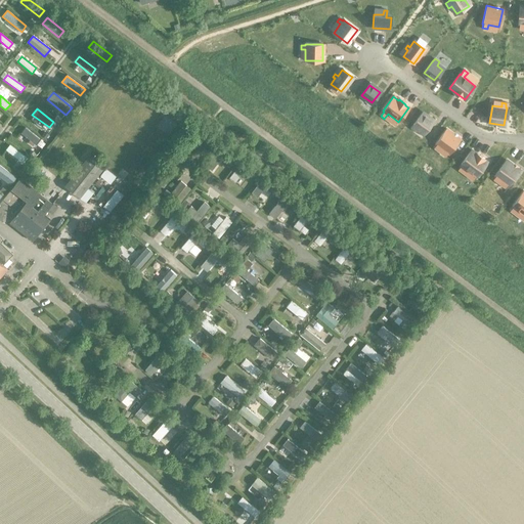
[(421,115),(413,125),(424,132),(431,122),(421,115)]
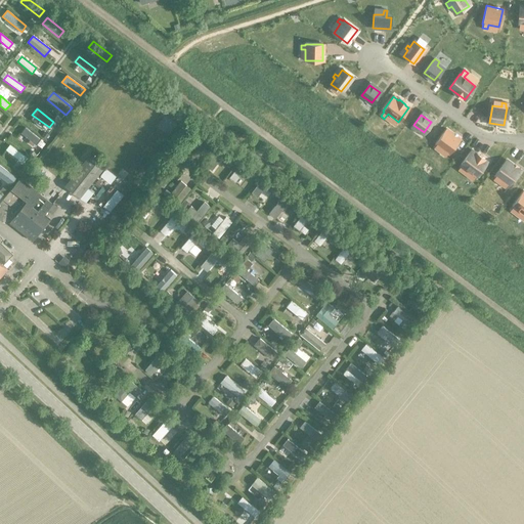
[(39,139),(25,129),(20,134),(35,145),(39,139)]
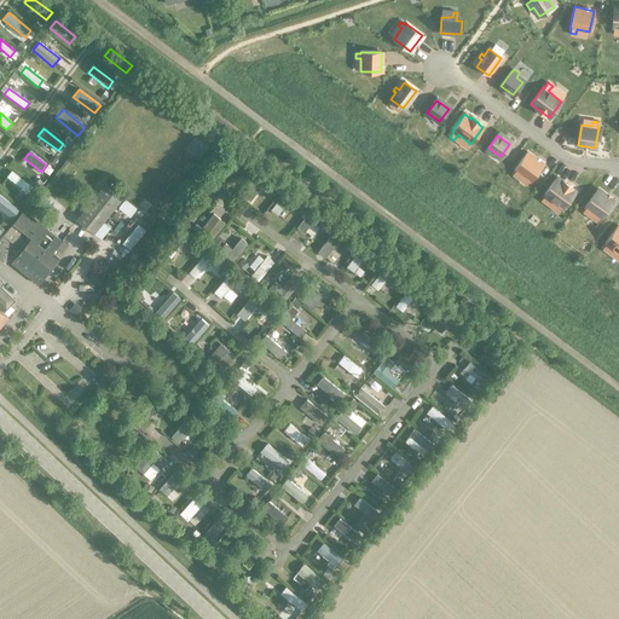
[(516,171),(513,177),(516,179),(520,174),(530,181),(542,165),(527,154),(515,171),(516,171)]
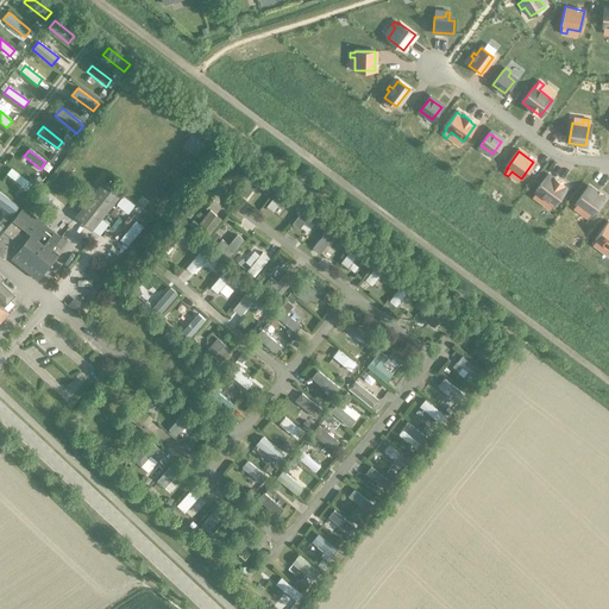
[(25,189),(30,183),(11,169),(6,175),(25,189)]
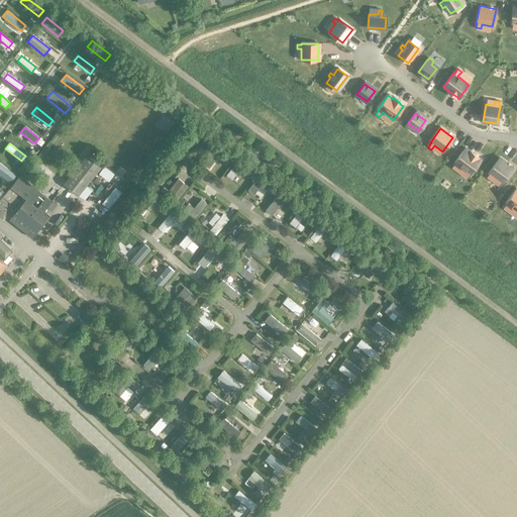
[(223,149),(216,144),(202,164),(209,169),(223,149)]
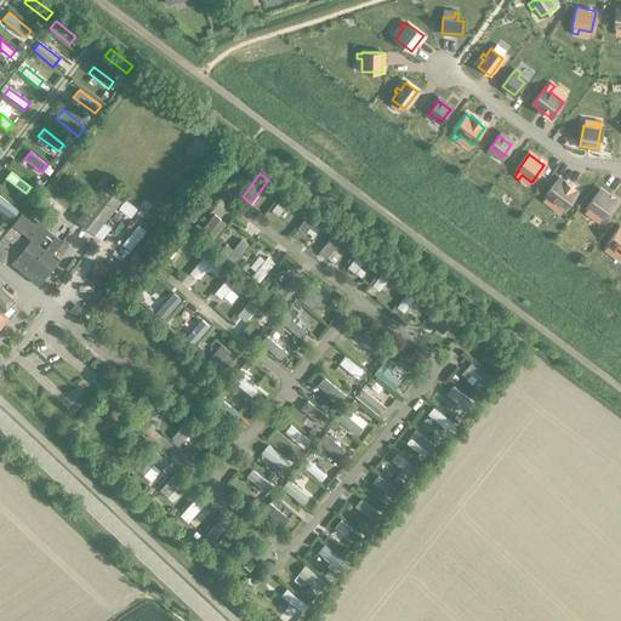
[(547,197),(543,201),(547,205),(552,199),(564,209),(576,193),(571,191),(573,189),(564,183),(564,184),(558,180),(546,195),(547,197)]
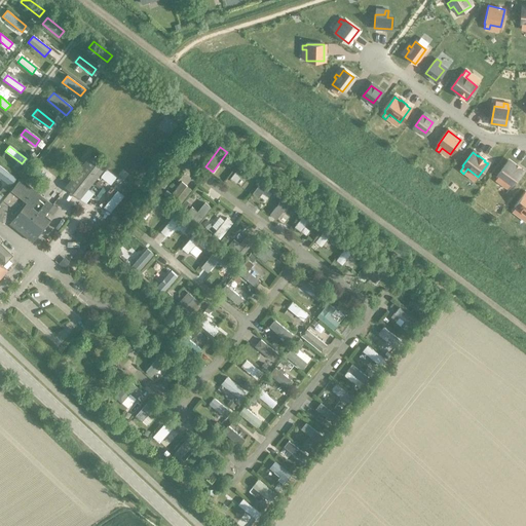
[(65,187),(67,189),(79,199),(106,168),(91,156),(65,187)]
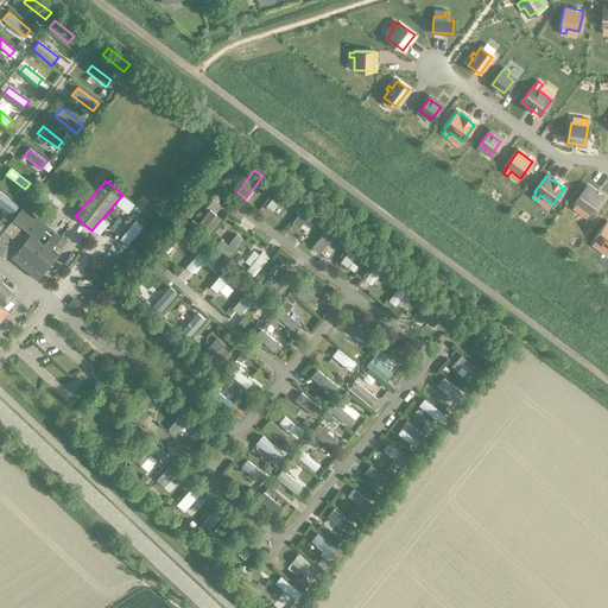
[(576,203),(571,209),(575,213),(580,207),(590,214),(601,198),(586,188),(575,202),(576,203)]
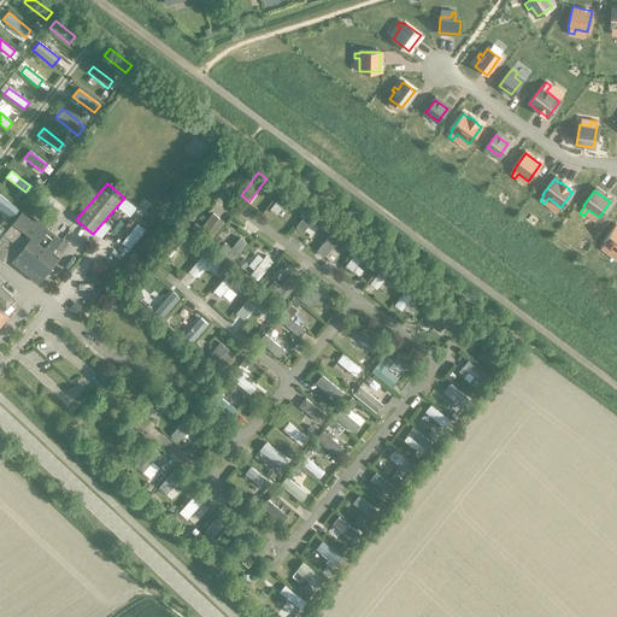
[(294,212),(300,205),(283,193),(269,212),(276,218),(286,205),(294,212)]
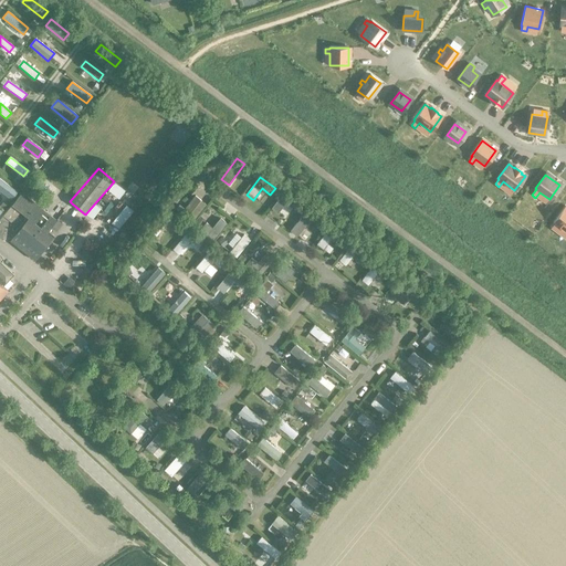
[(0,191),(11,200),(17,192),(0,179),(0,191)]
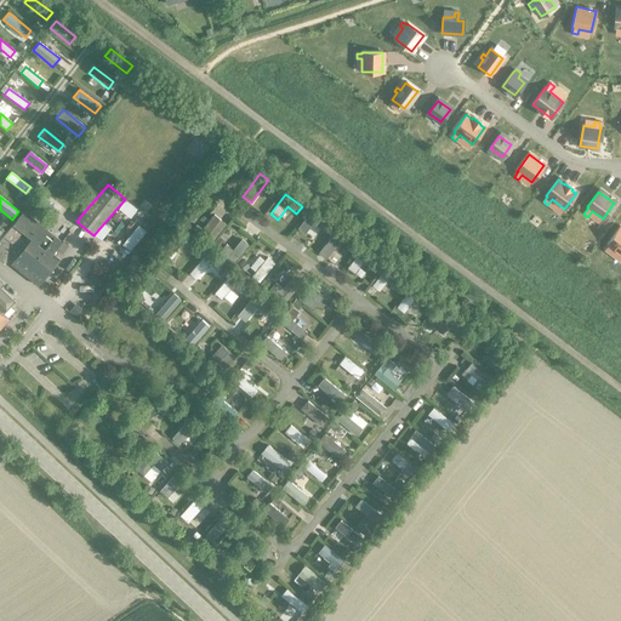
[(118,210),(130,220),(137,211),(125,201),(118,210)]
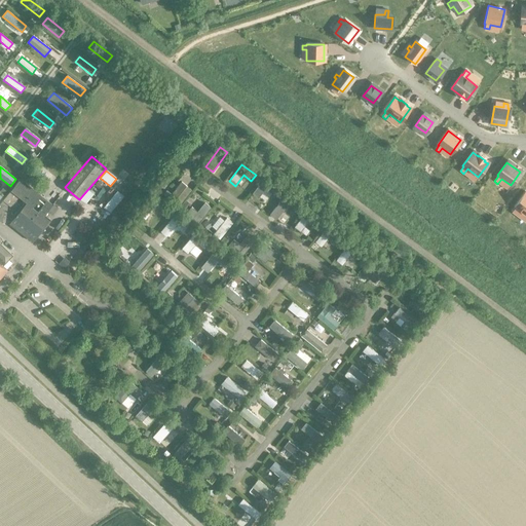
[(10,221),(34,239),(48,220),(43,215),(46,211),(52,215),(58,208),(52,203),(50,205),(20,179),(0,203),(0,220),(1,221),(6,215),(11,220),(10,221)]
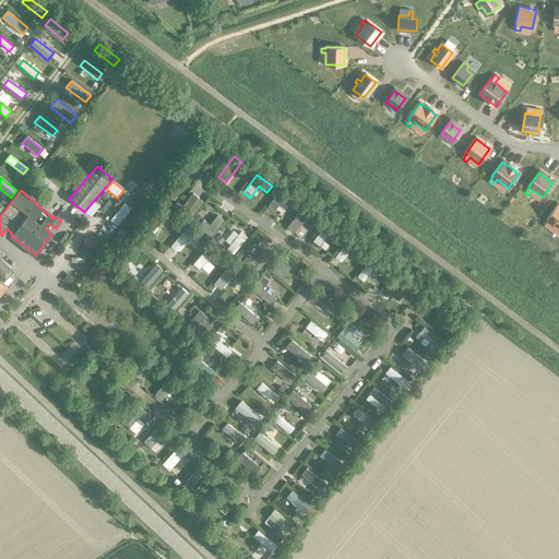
[(289,209),(295,202),(281,191),(268,209),(274,213),(282,203),(289,209)]
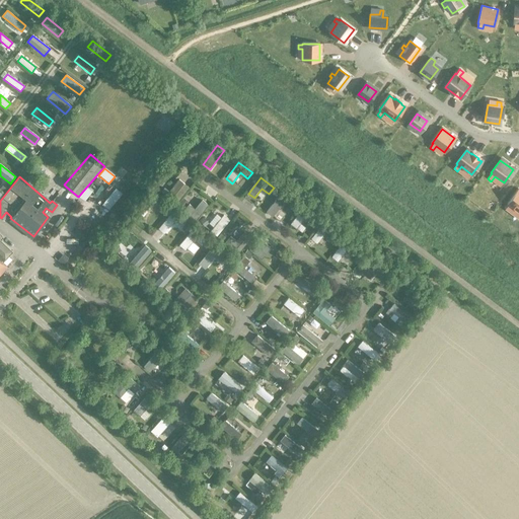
[(175,206),(189,190),(178,181),(168,194),(165,198),(175,206)]
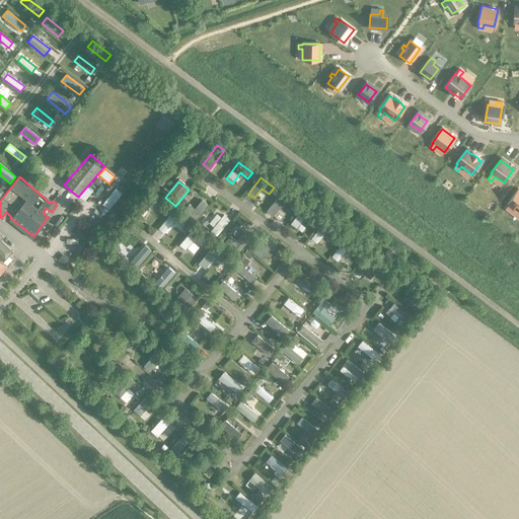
[(101,206),(108,212),(122,196),(115,190),(101,206)]
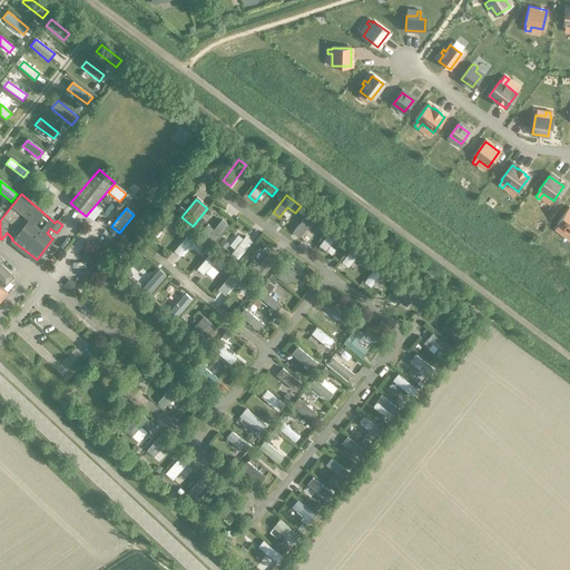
[(558,225),(554,231),(558,234),(562,228),(569,234),(569,209),(568,209),(557,224),(558,225)]
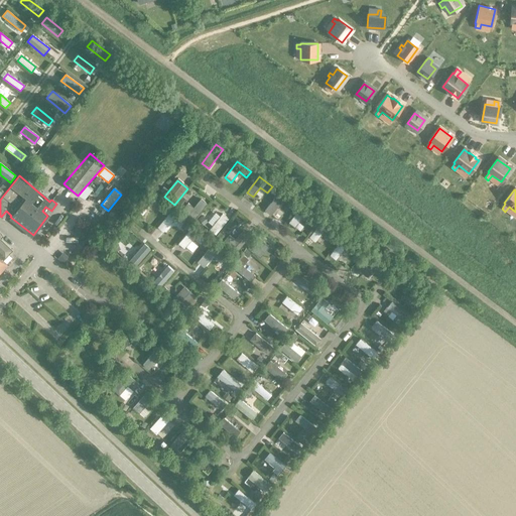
[(287,196),(281,191),(265,212),(271,216),(287,196)]
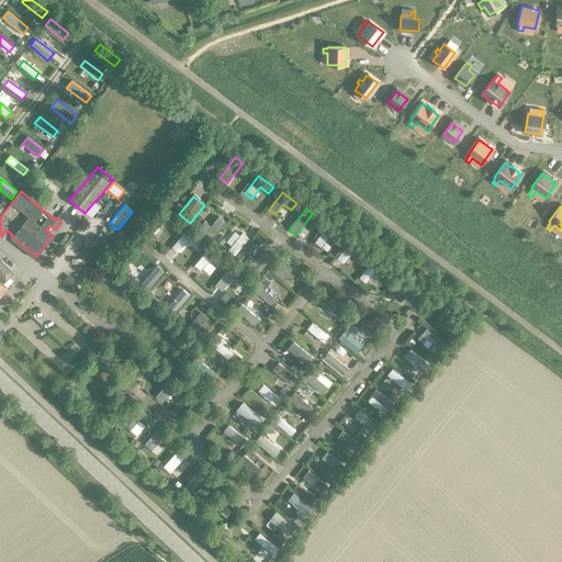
[(171,216),(165,211),(148,229),(155,235),(171,216)]
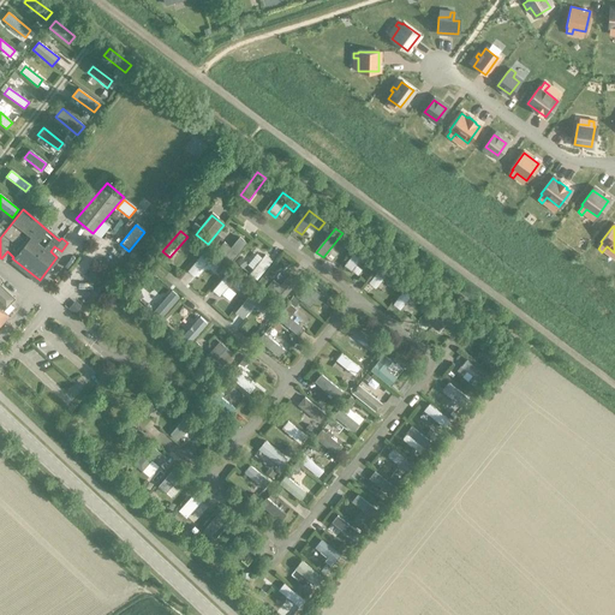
[(218,236),(212,242),(216,245),(222,239),(218,236)]
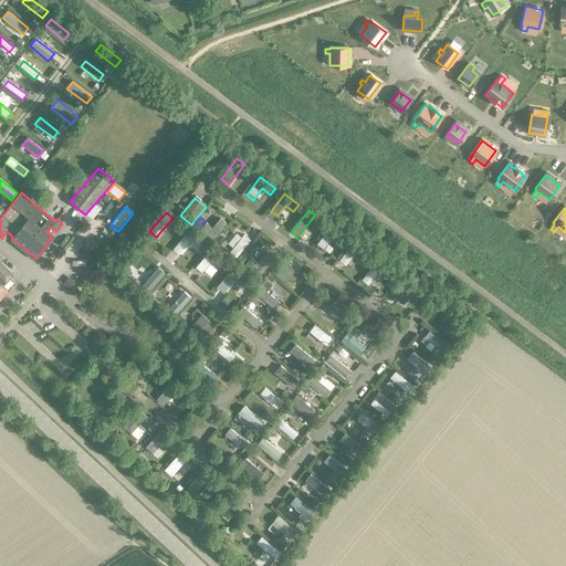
[(212,242),(226,227),(219,221),(212,230),(206,226),(200,232),(212,242)]
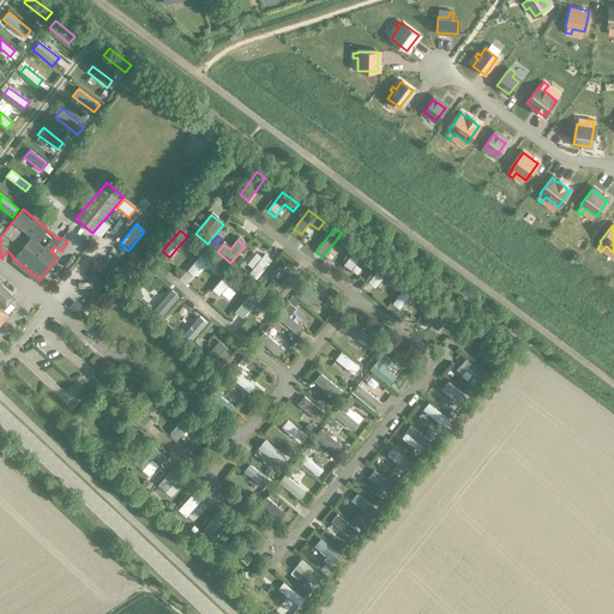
[(365,252),(357,246),(343,265),(350,271),(365,252)]
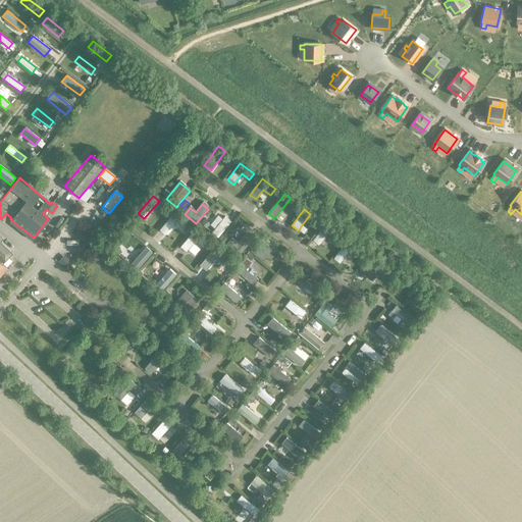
[(179,218),(173,213),(159,231),(165,236),(179,218)]
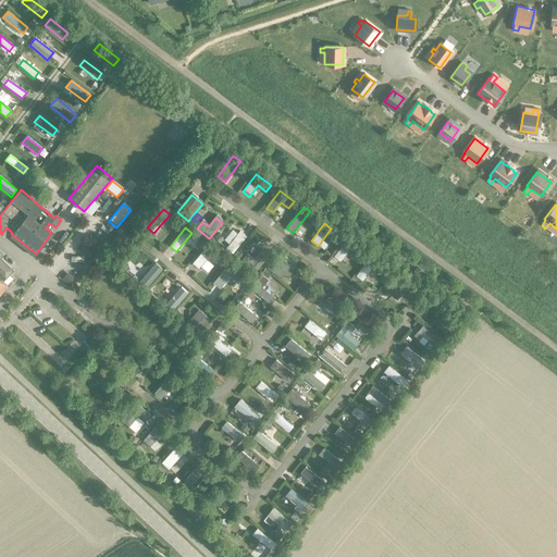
[(247,237),(239,232),(225,249),(233,255),(247,237)]
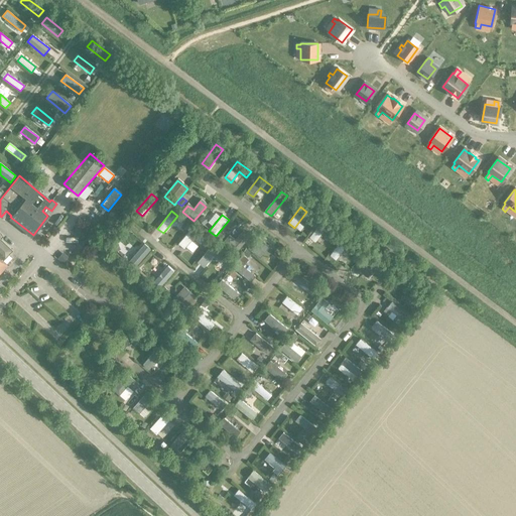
[(328,227),(321,223),(309,238),(314,242),(328,227)]
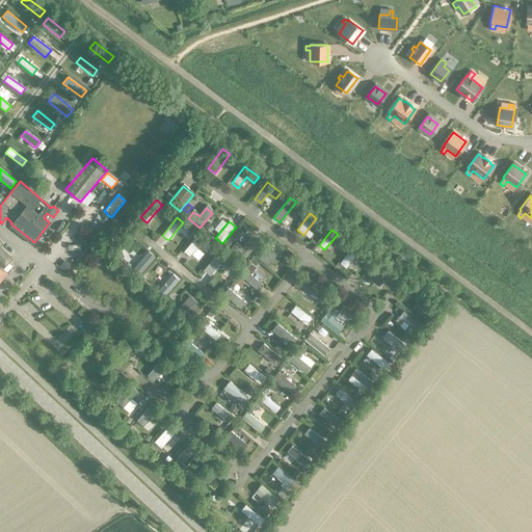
[(198,234),(184,251),(190,257),(200,245),(207,251),(212,245),(198,234)]
